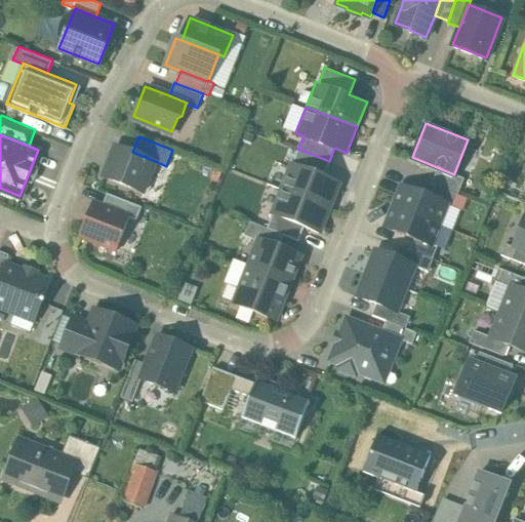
[(132,152),(115,145),(103,175),(143,191),(155,161),(132,152)]
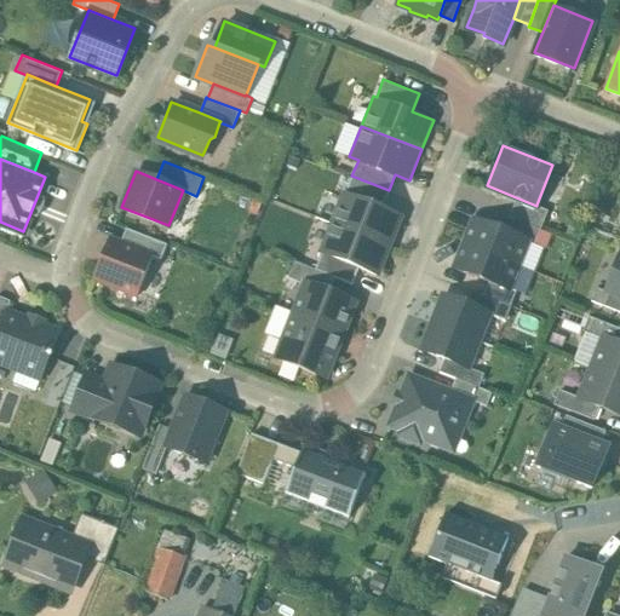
[(389,190),(351,176),(345,193),(346,193),(382,207),(389,190)]
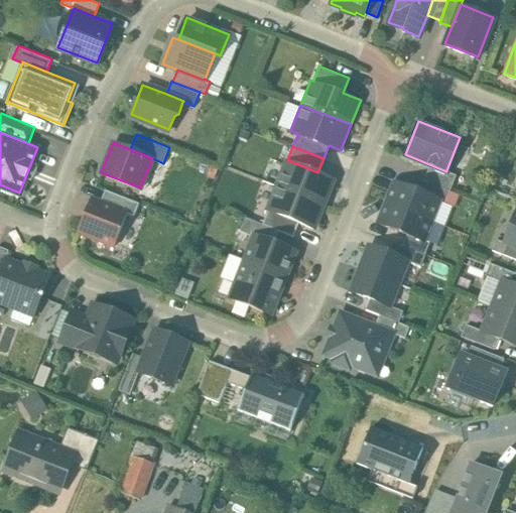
[(288,160),(287,160),(278,184),(323,203),(333,178),(317,172),(288,160)]
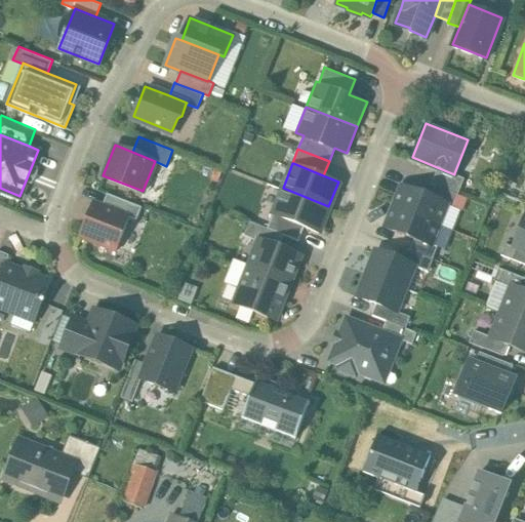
[(454,174),(437,167),(431,183),(435,185),(435,184),(457,193),(465,176),(454,173),(454,174)]
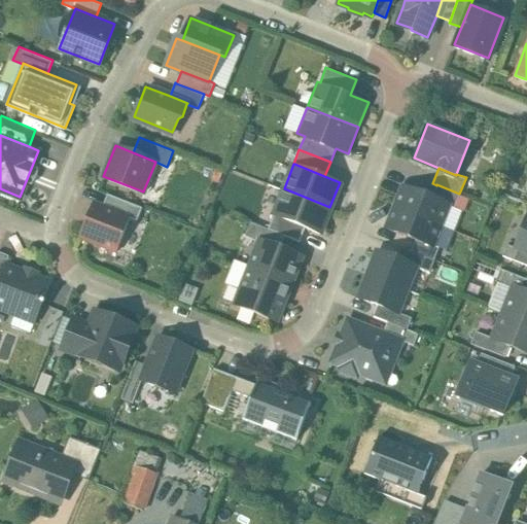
[(432,197),(402,184),(394,206),(441,224),(449,204),(449,203),(432,197)]
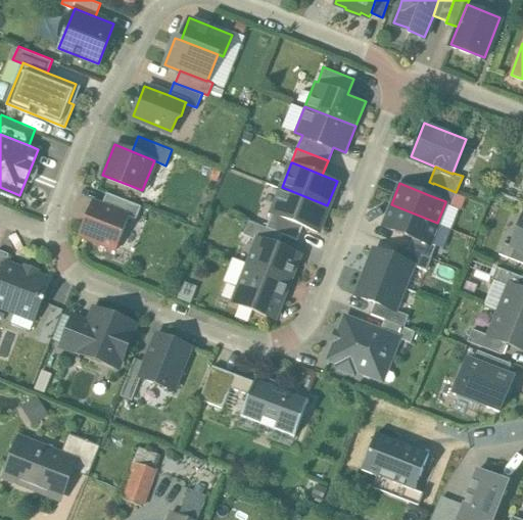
[(456,192),(433,183),(433,184),(429,195),(445,201),(445,202),(452,204),(456,192)]
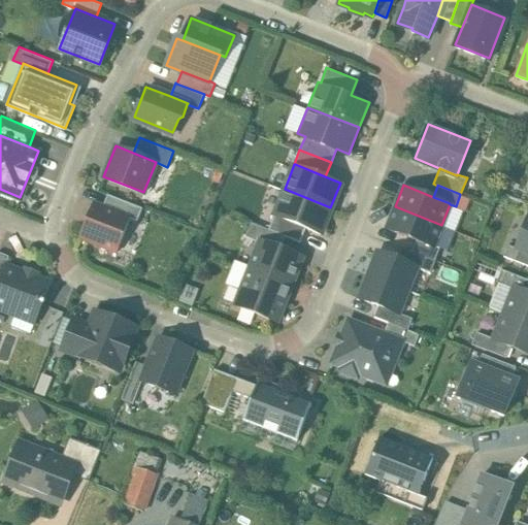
[(330,207),(285,189),(274,214),(305,226),(321,232),(330,207)]
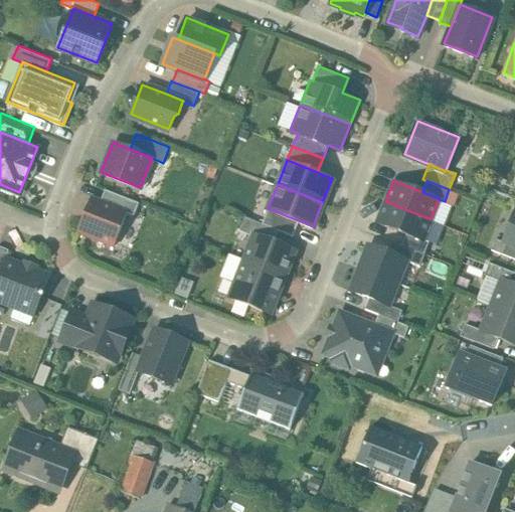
[(139,202),(105,188),(101,201),(127,211),(134,214),(139,202)]
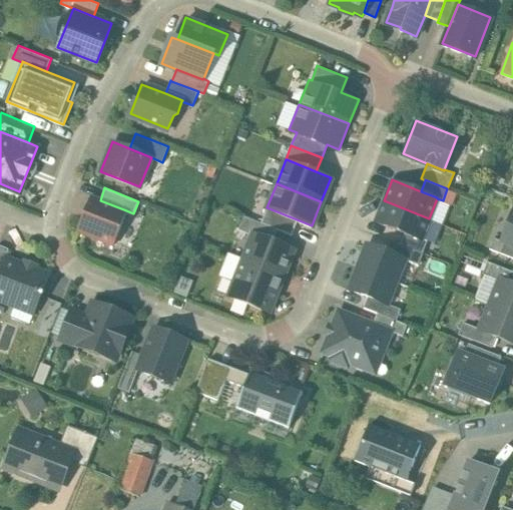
[(100,200),(90,196),(77,229),(113,243),(126,210),(100,200)]
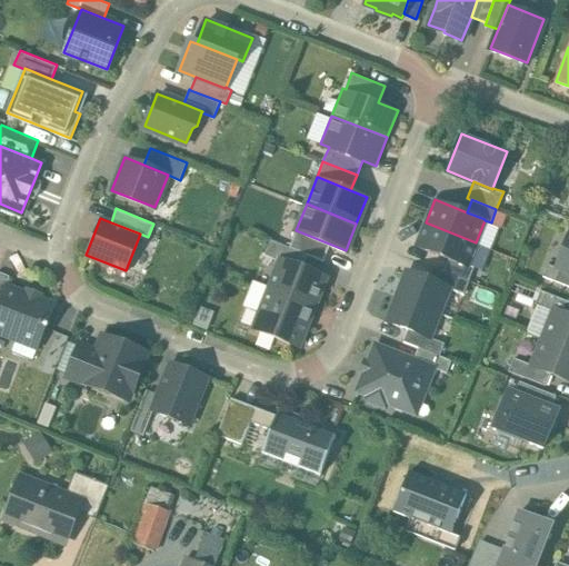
[(476,242),(426,222),(417,245),(448,258),(467,265),(467,264),(476,242)]
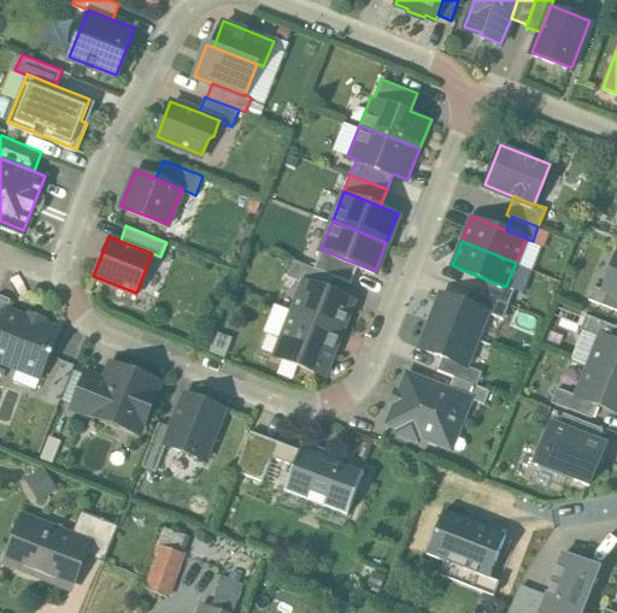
[(321,249),(313,266),(334,275),(351,281),(357,264),(321,249)]
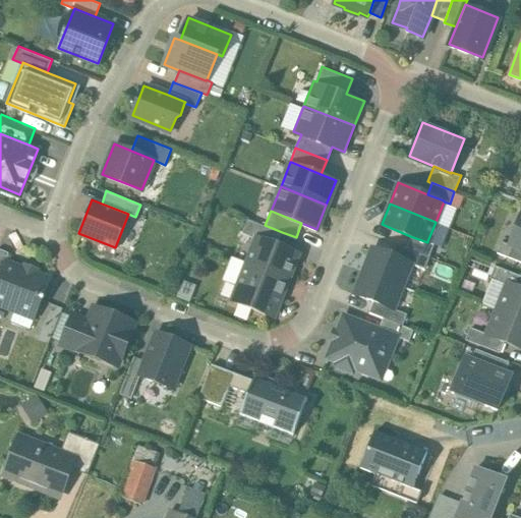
[(265,225),(247,218),(242,232),(256,237),(256,236),(277,244),(282,232),(265,225)]
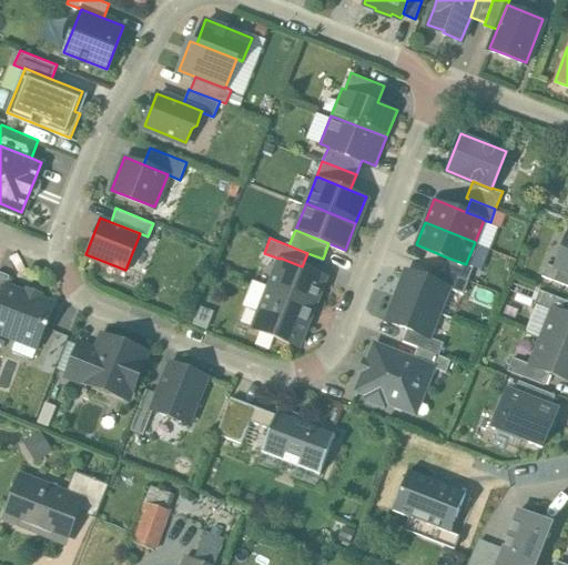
[(567,245),(563,244),(555,264),(567,269),(567,245)]
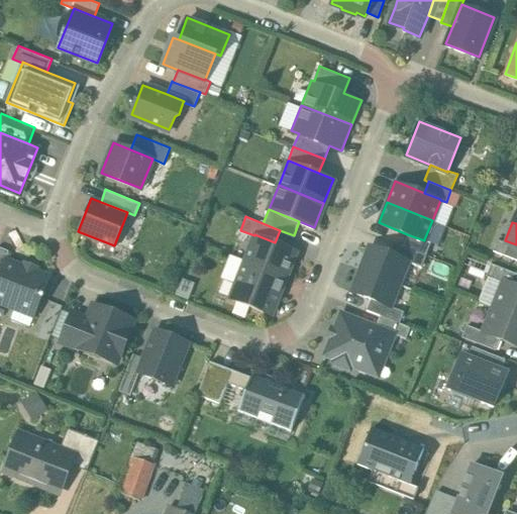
[(275,242),(254,234),(254,235),(244,260),(286,276),(296,251),(275,242)]
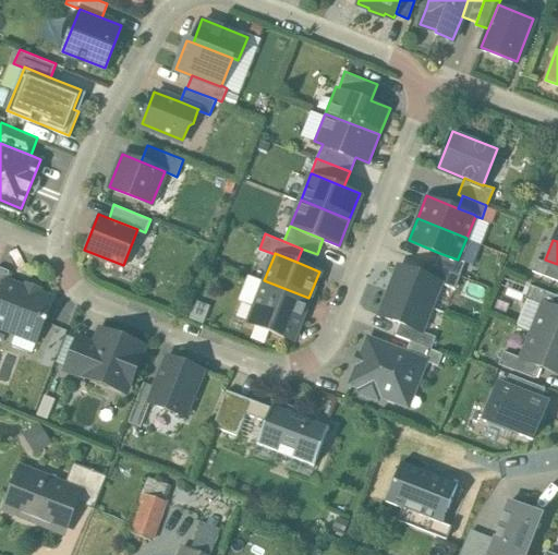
[(458,260),(439,253),(435,265),(459,274),(464,261),(458,258),(458,260)]
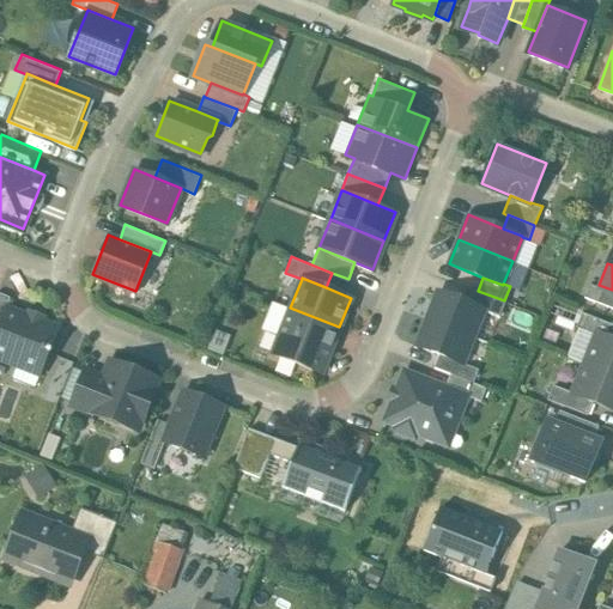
[(612,291),(590,282),(584,296),(612,306),(612,291)]
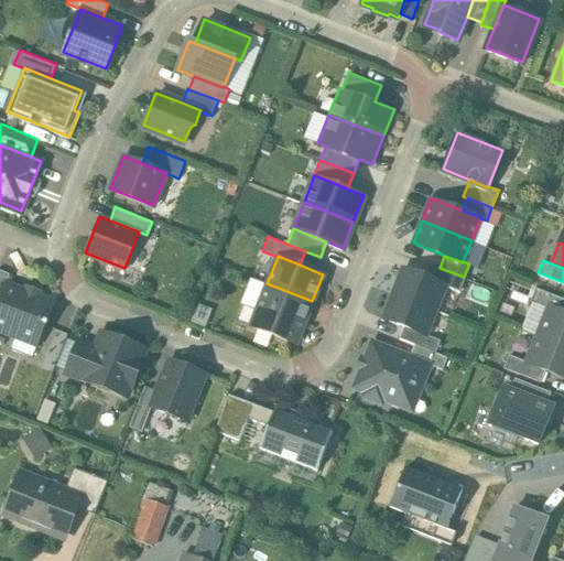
[(440,268),(429,263),(424,276),(445,284),(459,290),(465,278),(464,278),(464,277),(440,268)]
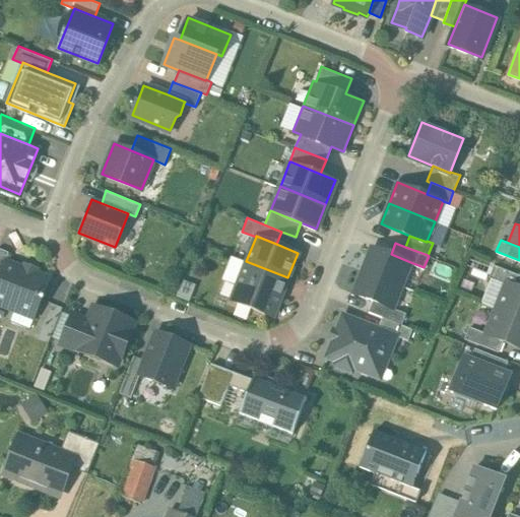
[(391,254),(372,247),(363,269),(401,284),(410,262),(391,254)]
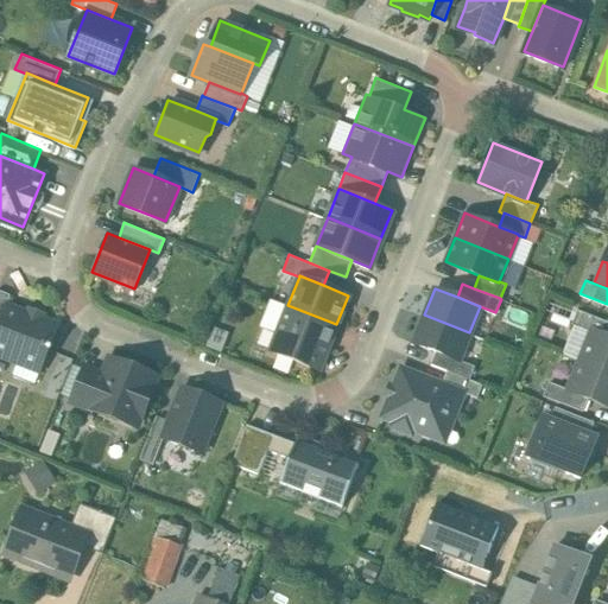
[(10,293),(0,290),(0,318),(6,304),(10,293)]
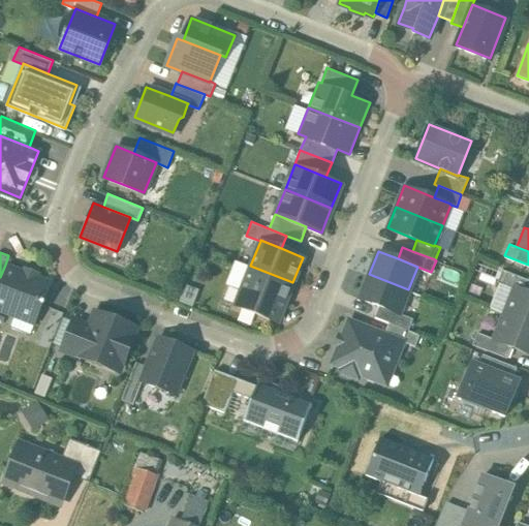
[(50,282),(5,265),(0,277),(0,307),(35,321),(41,303),(43,304),(44,302),(42,301),(50,282)]
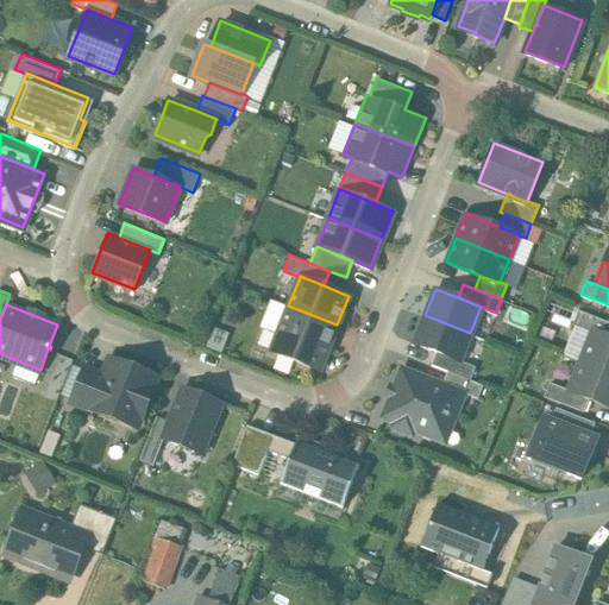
[(337,325),(288,306),(271,350),(320,369),(337,325)]
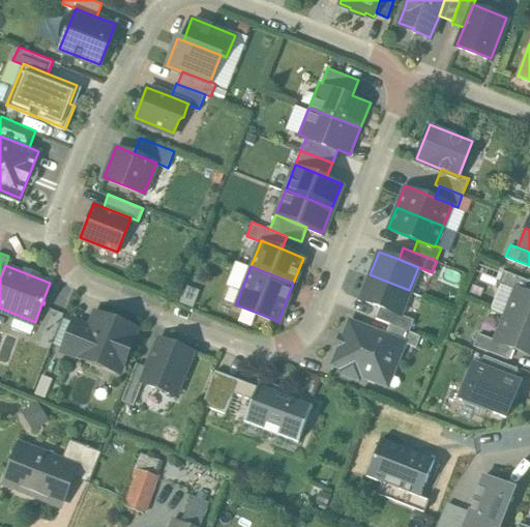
[(529,279),(503,269),(498,282),(516,288),(517,287),(529,292),(529,279)]
